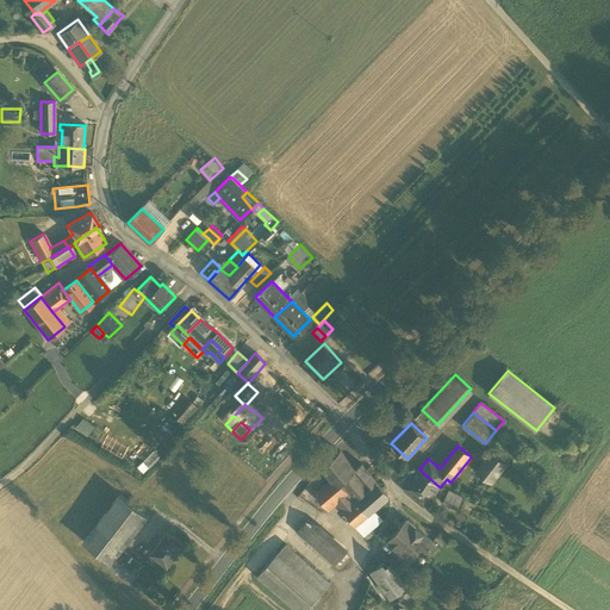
[(335,479),(340,485),(341,484),(354,473),(356,471),(355,470),(340,452),(321,468),(331,480),(331,481),(335,479)]
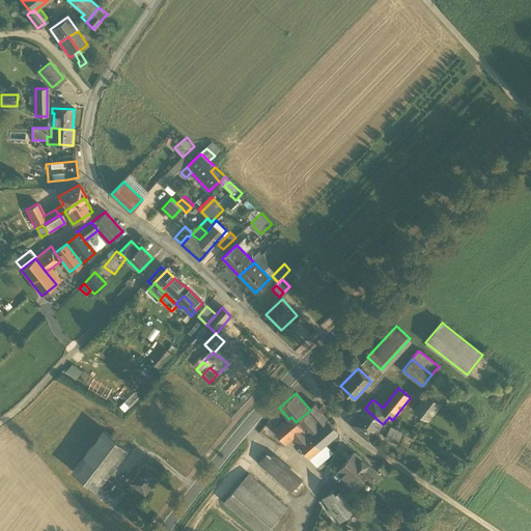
[(441,403),(427,393),(414,411),(426,421),(441,403)]
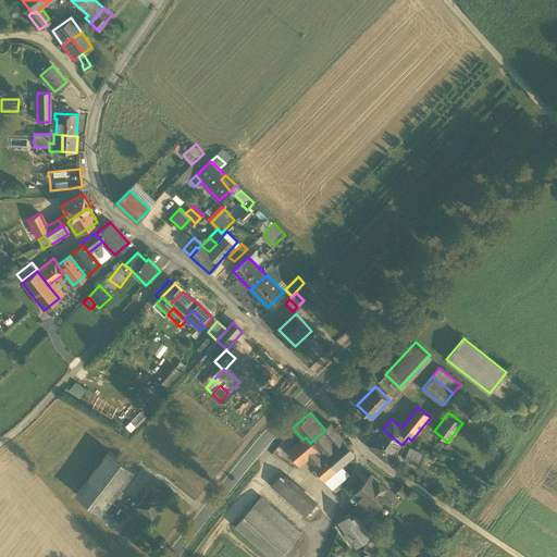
[(475,426),(479,425),(481,424),(483,422),(483,419),(483,417),(481,415),(479,412),(475,412),(473,412),(471,413),(469,417),(469,419),(469,422),(471,424),(473,425),(475,426)]
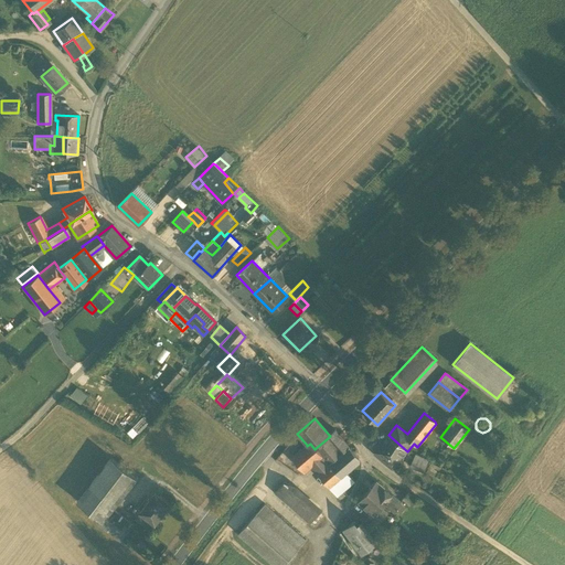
[(330,436),(328,438),(341,454),(349,447),(334,430),(329,435),(330,436)]
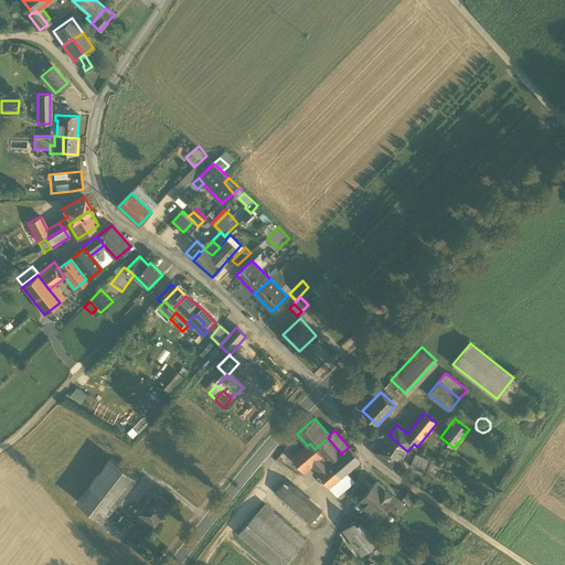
[(373,454),(392,469),(404,456),(407,451),(388,435),(373,454)]
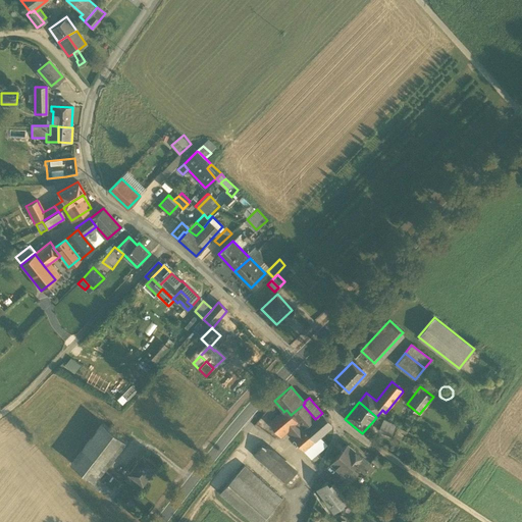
[(294,438),(315,419),(303,405),(292,414),(298,421),(286,431),(294,438)]
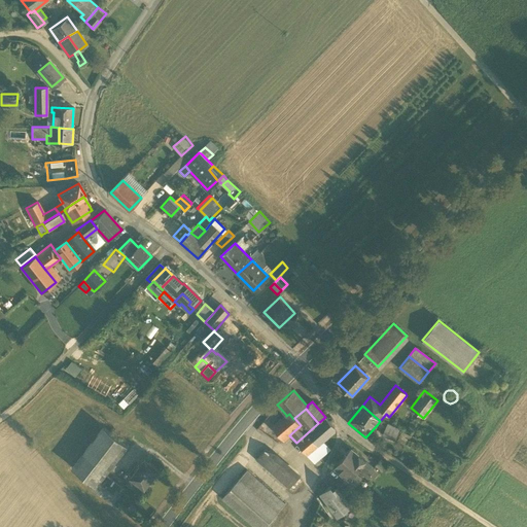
[(283,441),(289,435),(301,425),(294,418),(293,419),(289,414),(286,416),(286,415),(272,427),(283,441)]
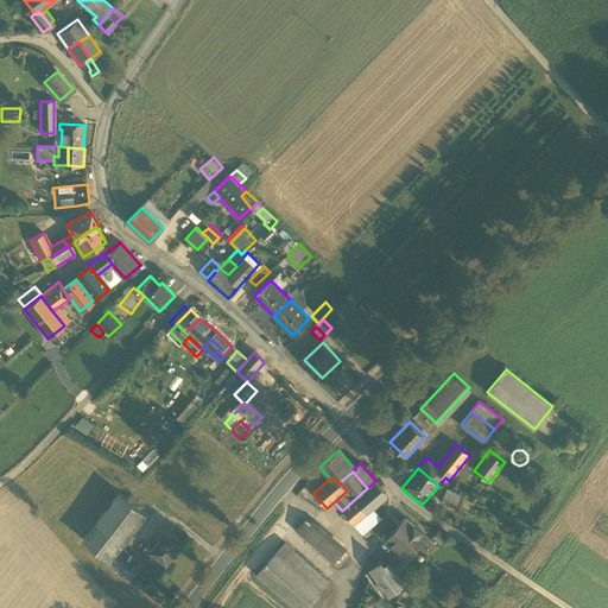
[(342,511),(355,525),(373,510),(387,498),(386,494),(375,481),(367,488),(342,511)]
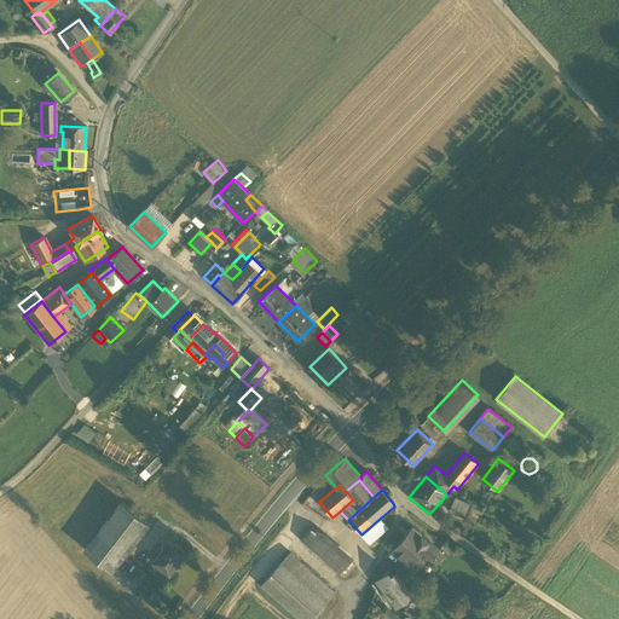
[(447,513),(462,520),(469,504),(455,498),(447,513)]
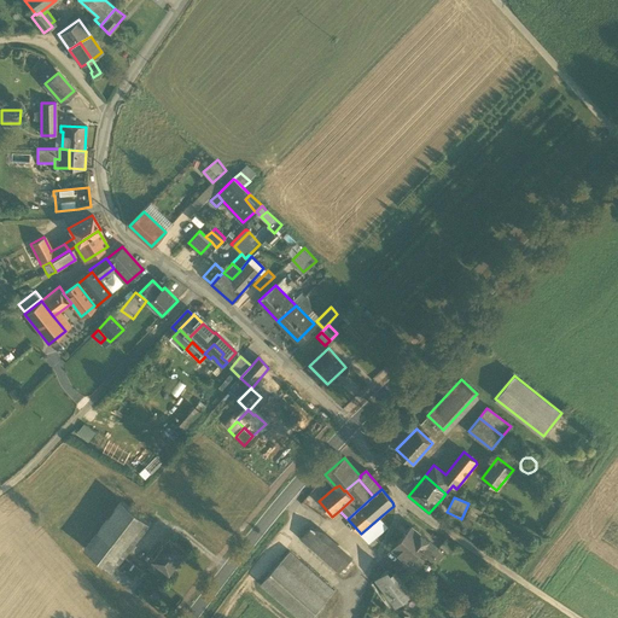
[(146,572),(123,555),(149,522),(121,501),(86,548),(110,566),(106,572),(132,590),(146,572)]
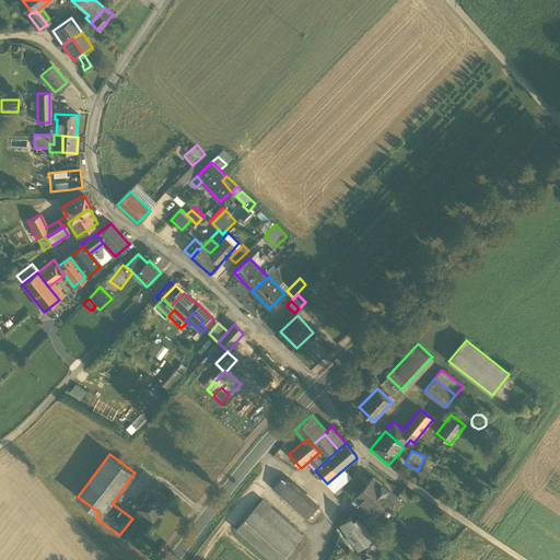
[(423,463),(433,468),(436,462),(427,457),(423,463)]
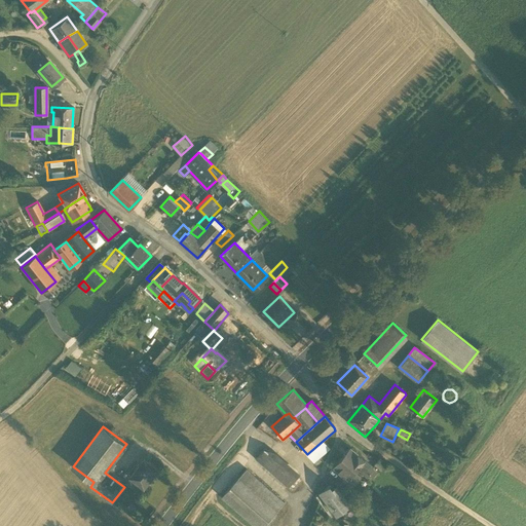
[(330,449),(323,441),(307,454),(313,462),(330,449)]
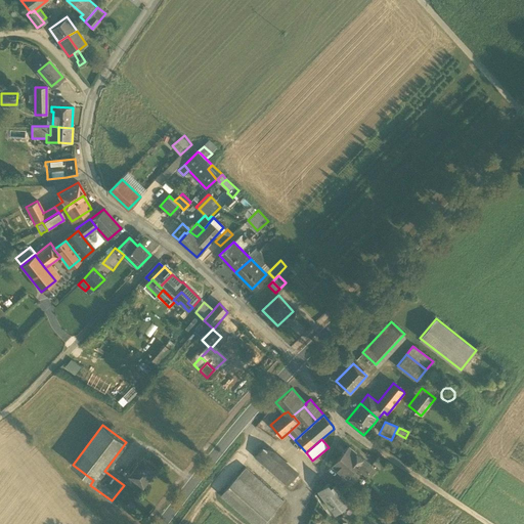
[(341,456),(355,469),(363,460),(349,446),(341,456)]
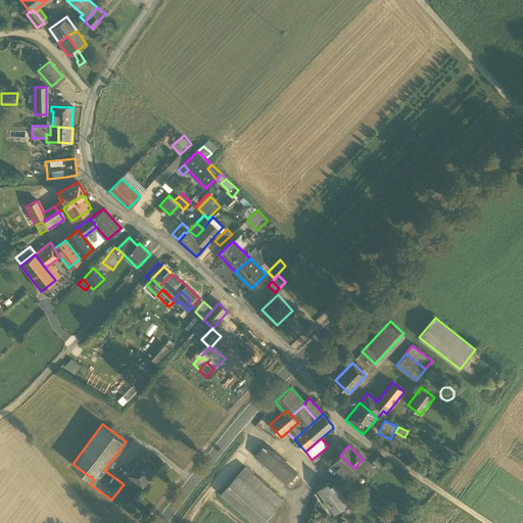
[(254,456),(271,470),(279,461),(264,446),(254,456)]
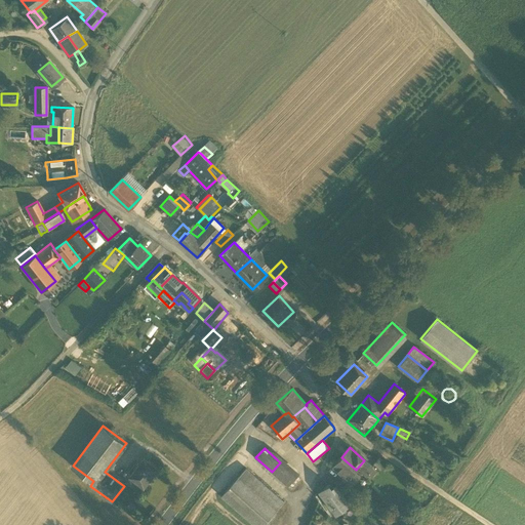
[(129,474),(145,486),(158,469),(144,456),(129,474)]
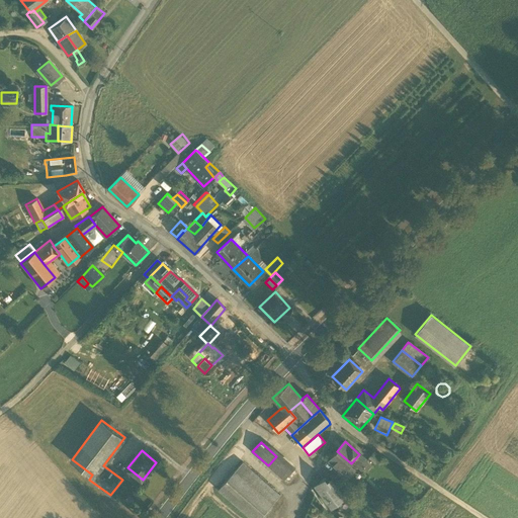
[(349,465),(351,463),(337,451),(328,460),(343,473),(349,465)]
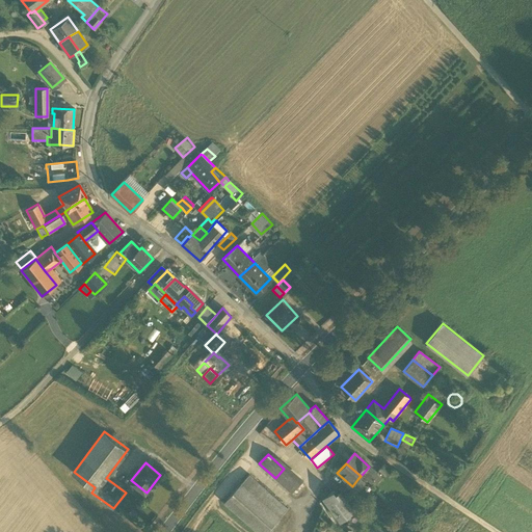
[(379,471),(388,478),(393,472),(384,464),(379,471)]
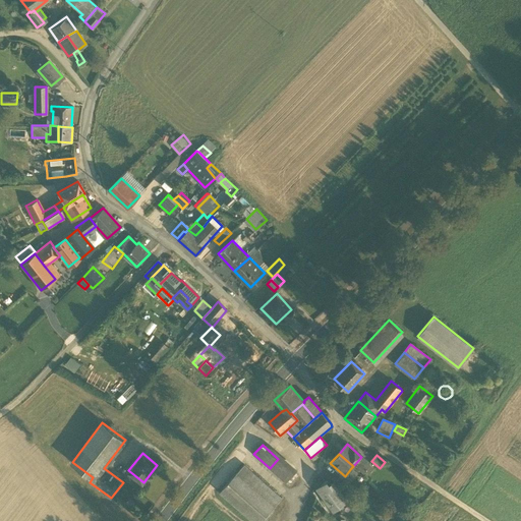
[(370,465),(361,457),(353,466),(358,471),(360,469),(363,473),(370,465)]
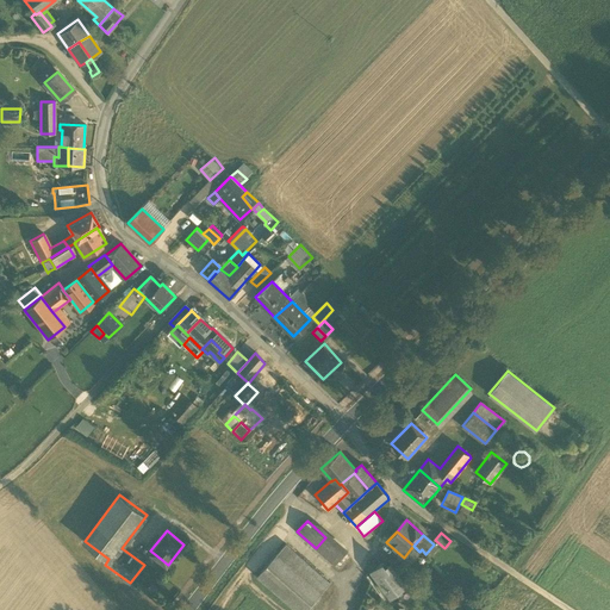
[(316,548),(335,565),(344,554),(325,537),(316,548)]
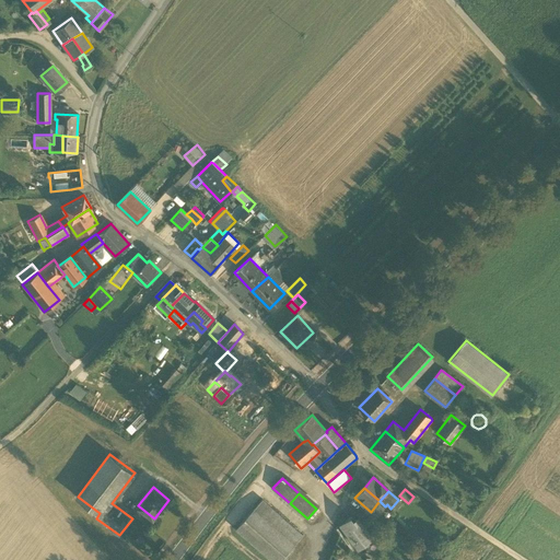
[(254,509),(263,515),(270,506),(263,500),(254,509)]
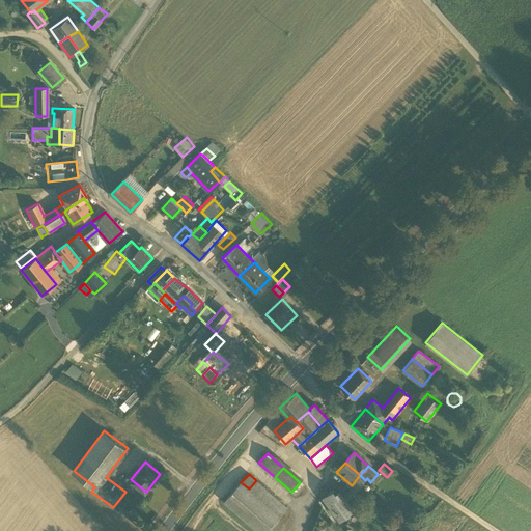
[(352,485),(358,491),(364,482),(358,477),(352,485)]
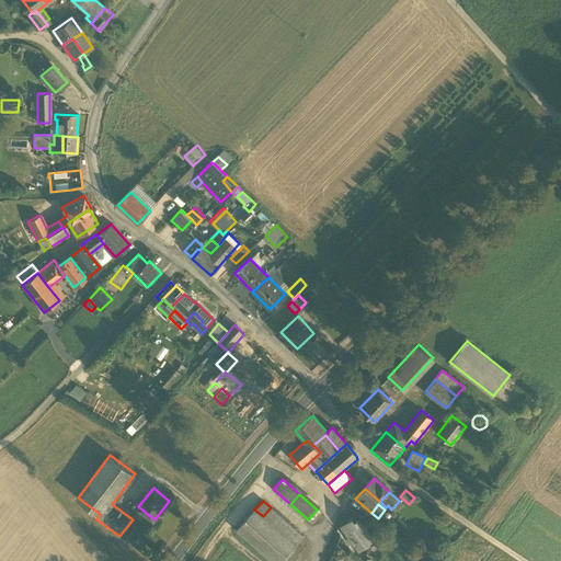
[(304,537),(271,507),(263,516),(296,546),(304,537)]
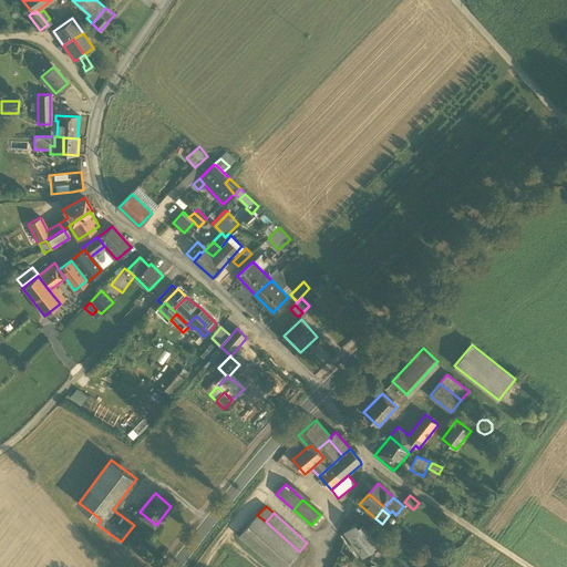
[(274,566),(285,566),(299,552),(266,522),(257,515),(239,536),(274,566)]
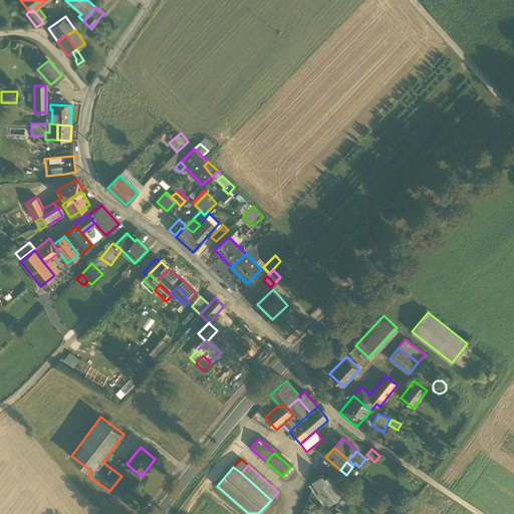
[(294,471),(290,467),(282,476),(286,480),(294,471)]
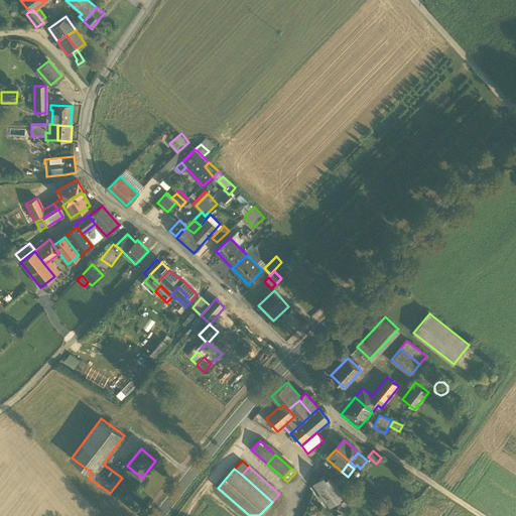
[(314,483),(331,506),(333,505),(342,499),(337,492),(339,490),(330,478),(327,481),(324,477),(314,483)]
